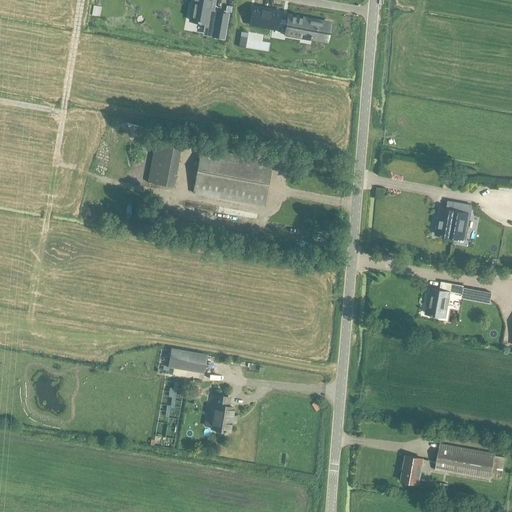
[(212,11),(211,11),(212,7),(213,7),(214,0),(193,0),(192,11),(199,12),(197,22),(214,25),(212,36),(224,38),(228,14),(216,12),(216,15),(211,14),(212,11)]
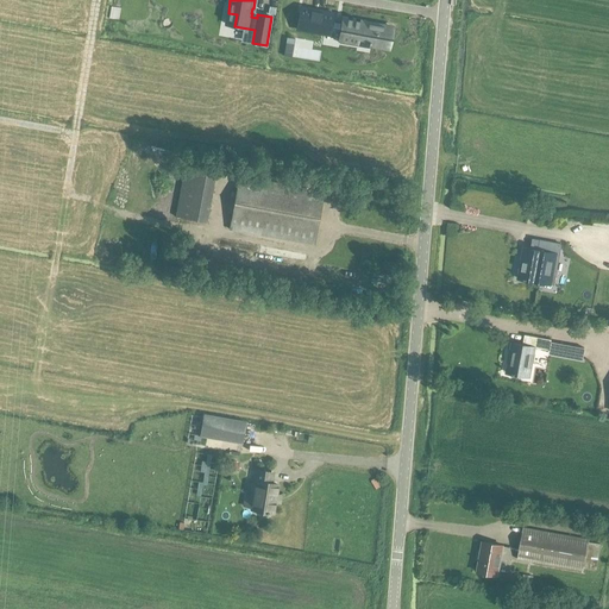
[(301,7),(297,29),(324,33),(325,29),(341,31),(340,39),(357,43),(358,37),(371,39),(370,44),(388,48),(391,26),(344,18),(343,23),(331,20),(333,12),(301,7)]
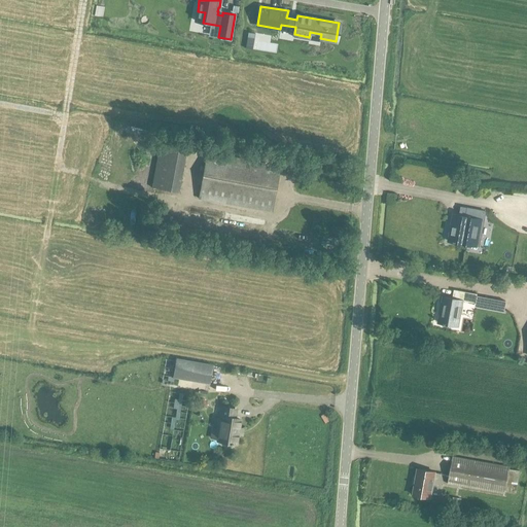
[(186,152),(160,147),(151,187),(179,192),(186,152)]
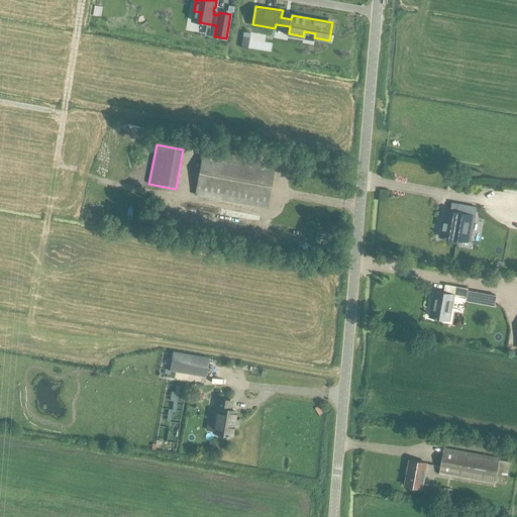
[(203,149),(195,194),(268,208),(276,164),(203,149)]
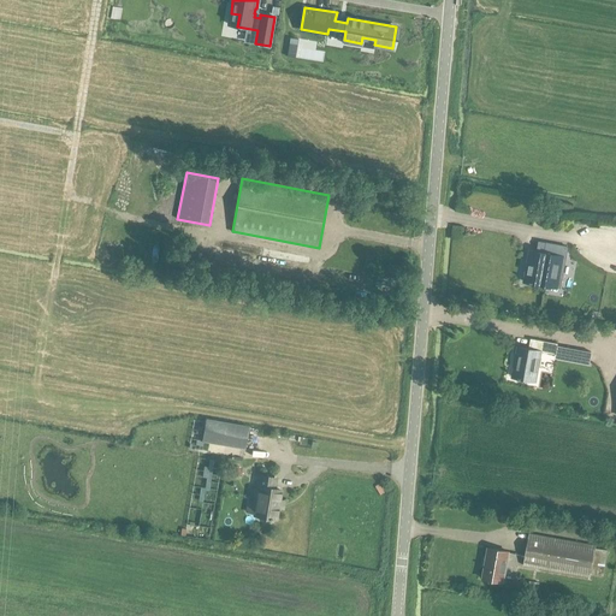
[(525,282),(546,285),(549,276),(556,277),(558,278),(561,265),(562,260),(561,262),(557,261),(558,258),(561,258),(566,258),(567,248),(546,243),(544,254),(529,252),(525,282)]
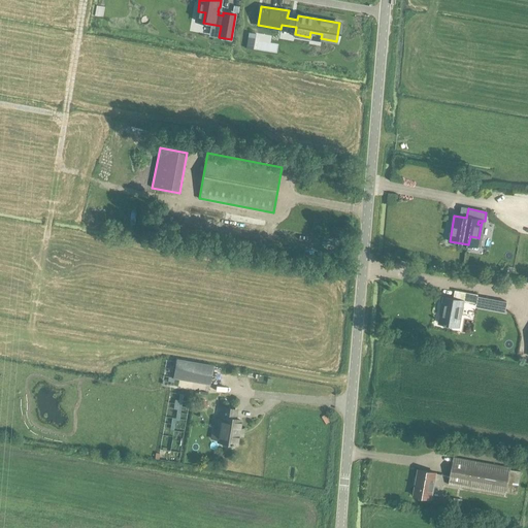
[(439,323),(459,327),(464,301),(475,303),(477,304),(479,297),(479,295),(459,291),(457,300),(444,297),(439,323)]
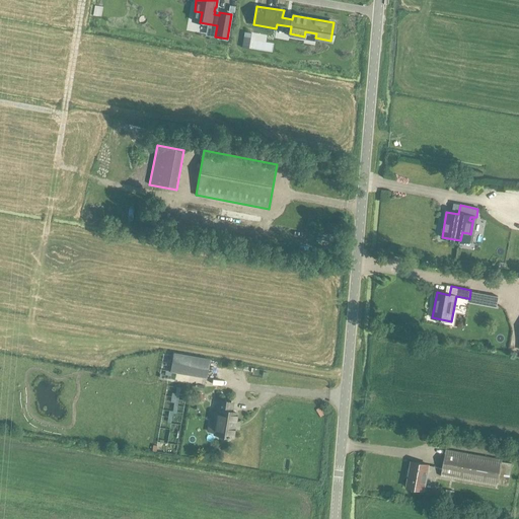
[(467,298),(467,302),(497,307),(499,297),(470,292),(469,299),(467,298)]
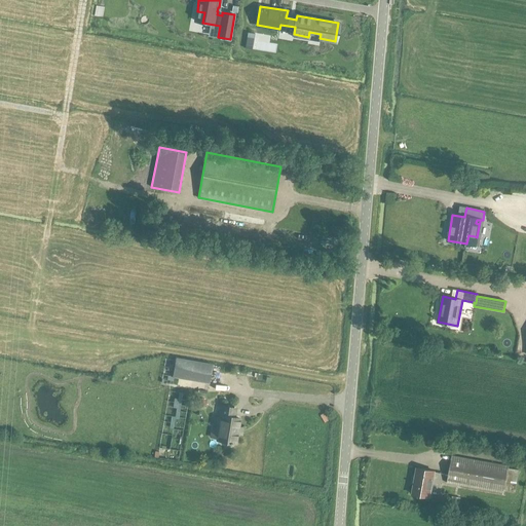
[(212,365),(176,359),(173,376),(209,382),(212,365)]
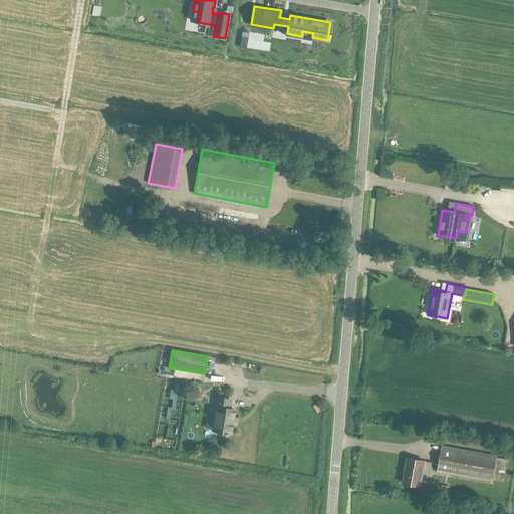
[(217,409),(213,430),(229,433),(234,409),(228,408),(230,399),(217,397),(215,409),(217,409)]
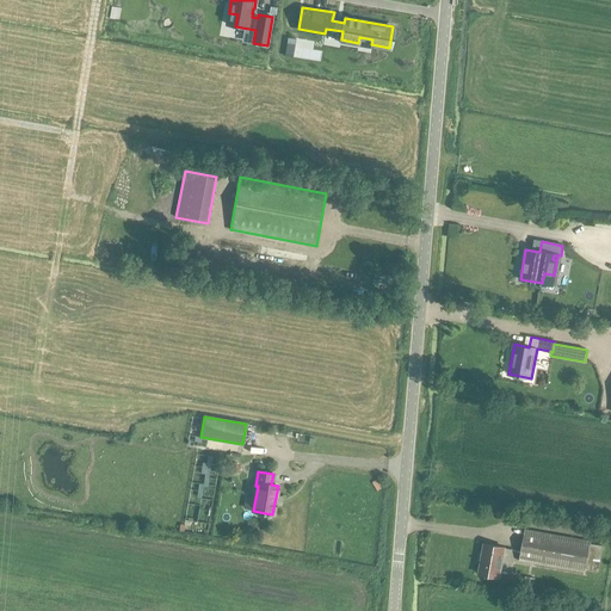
[(525,529),(519,561),(585,573),(586,569),(598,572),(603,545),(591,544),(591,541),(525,529)]
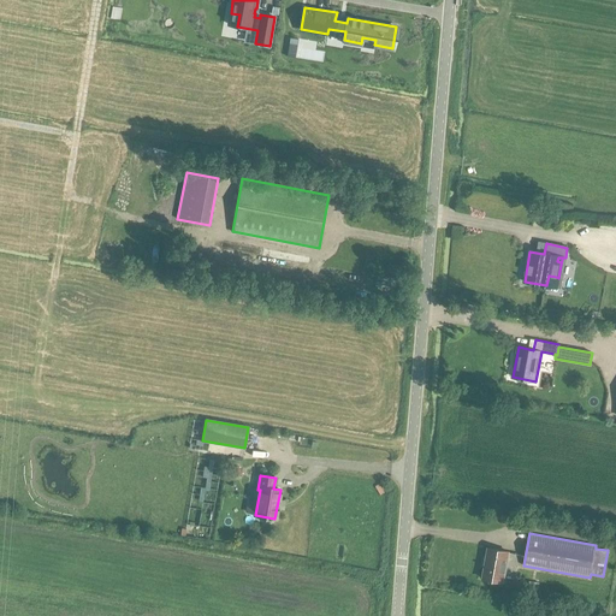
[(489,549),(483,579),(503,582),(509,552),(489,549)]
